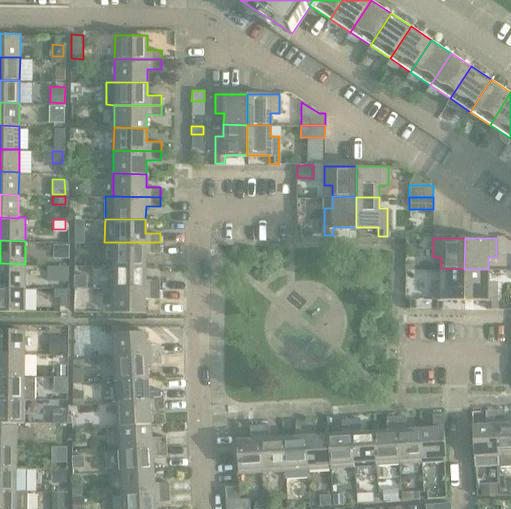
[(112,242),(112,265),(145,265),(145,252),(160,252),(160,242),(112,242)]
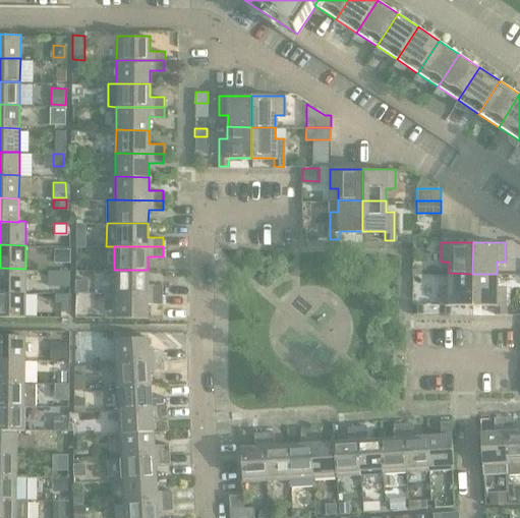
[(57,247),(57,260),(70,260),(70,247),(57,247)]
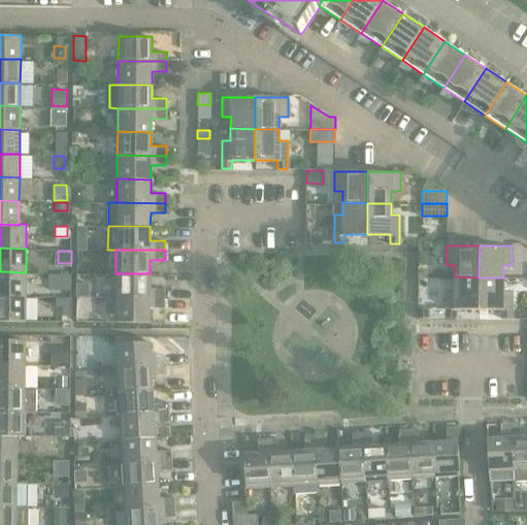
[(0,295),(26,296),(26,272),(0,271),(0,295)]
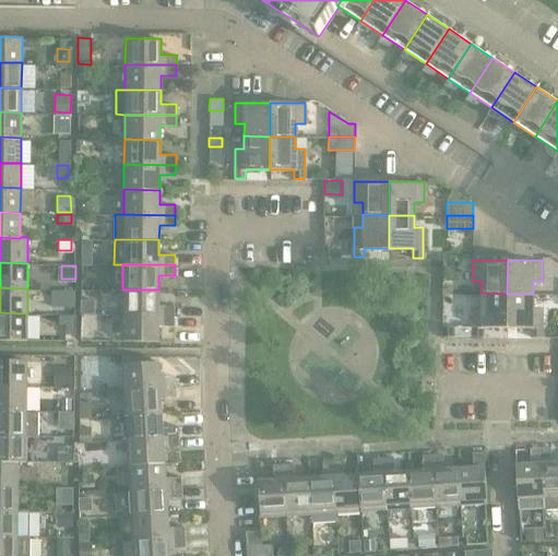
[(122,290),(122,314),(174,315),(174,304),(158,304),(158,290),(122,290)]
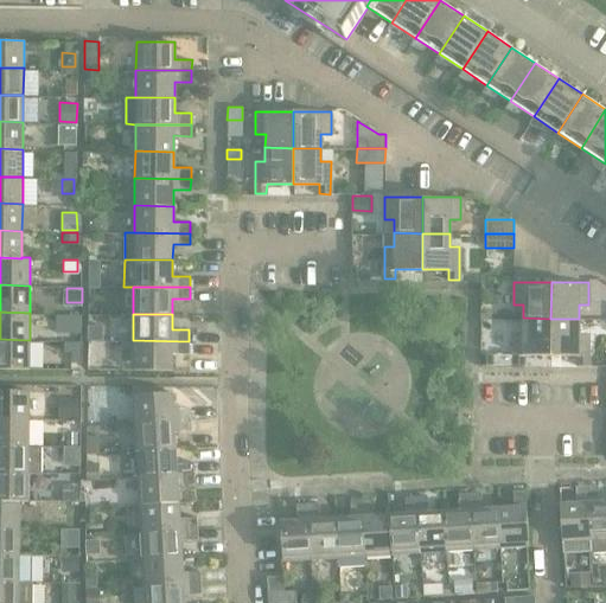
[(68,315),(68,329),(77,329),(78,315),(68,315)]
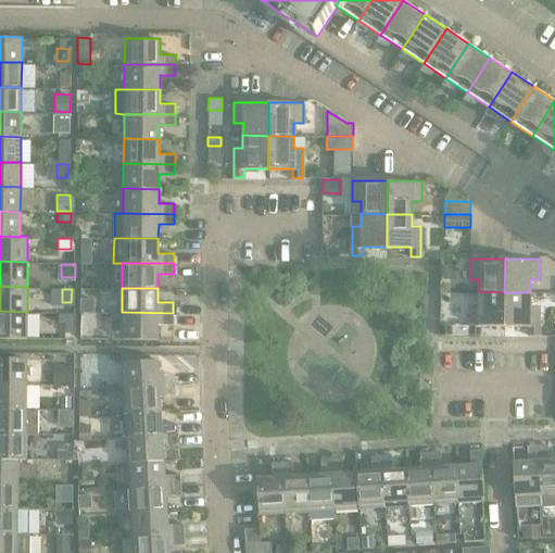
[(504,292),(479,291),(479,304),(469,304),(469,324),(469,334),(480,334),(480,325),(504,325),(504,292)]
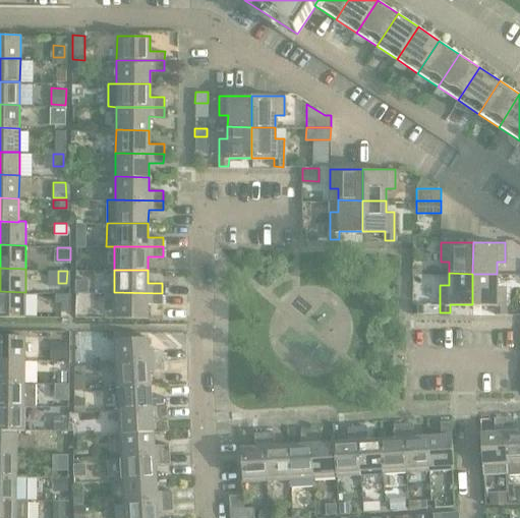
[(472,274),(472,304),(495,304),(495,313),(505,313),(505,286),(497,285),(497,274),(472,274)]
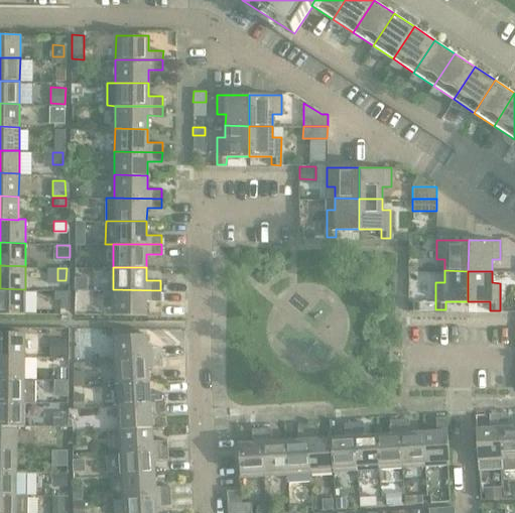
[(87,275),(75,275),(75,288),(87,288),(87,275)]
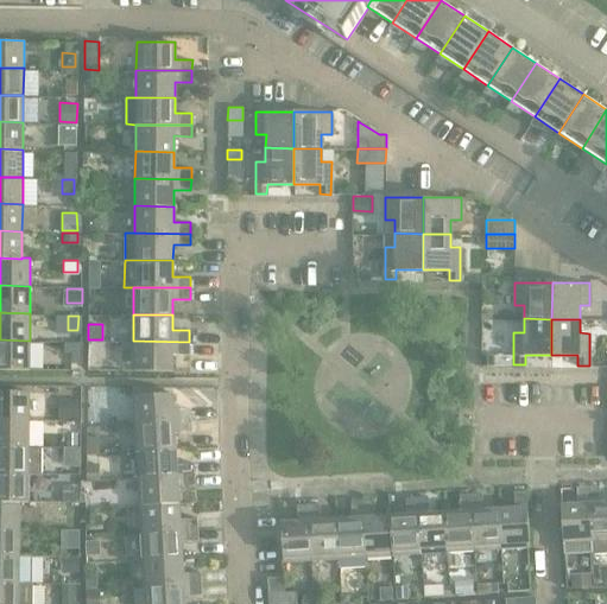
[(30,341),(0,339),(0,368),(29,368),(30,341)]
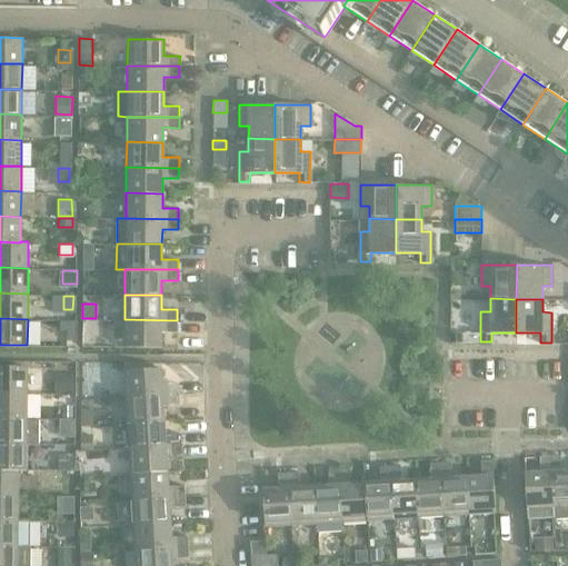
[(177,320),(125,319),(125,346),(161,347),(161,330),(177,331),(177,320)]
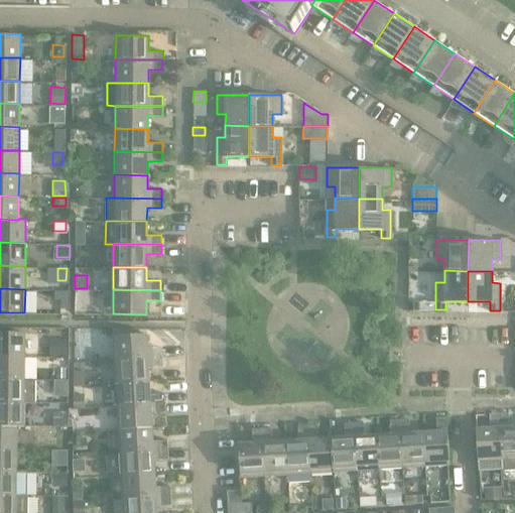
[(57,290),(57,302),(67,303),(67,291),(57,290)]
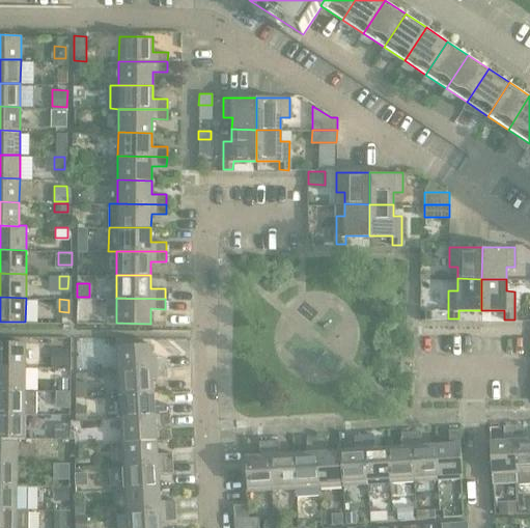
[(448,309),(420,309),(420,318),(448,318),(448,309)]
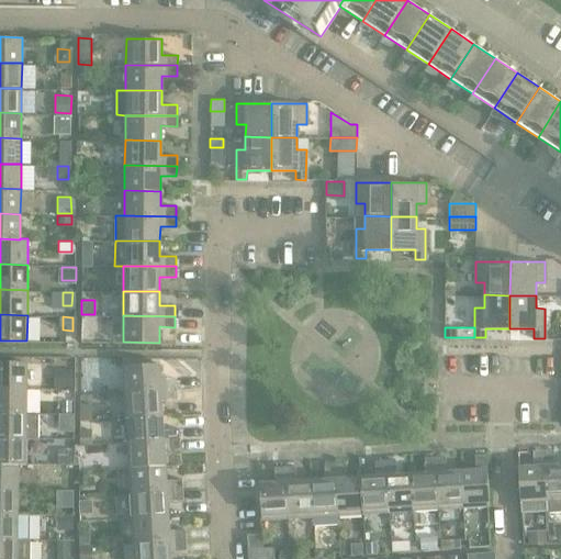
[(0,387),(26,387),(26,361),(0,360),(0,387)]
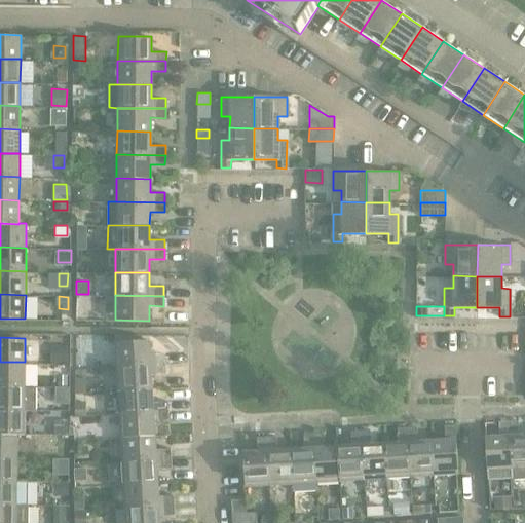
[(115,341),(116,366),(165,363),(164,352),(150,353),(149,339),(115,341)]
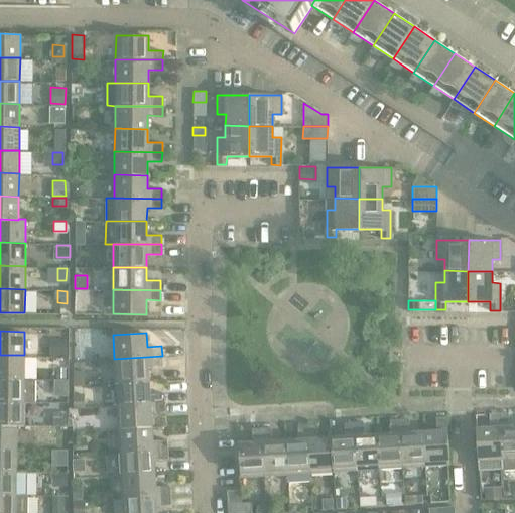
[(52,338),(51,353),(67,354),(67,339),(52,338)]
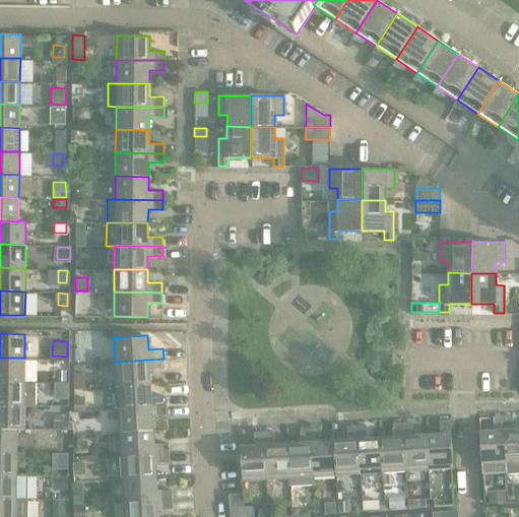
[(0,380),(24,381),(24,358),(0,358),(0,380)]
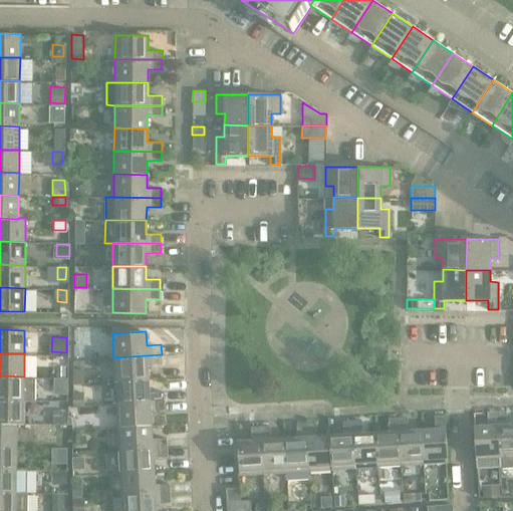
[(162,354),(113,357),(115,379),(149,377),(148,364),(162,363),(162,354)]
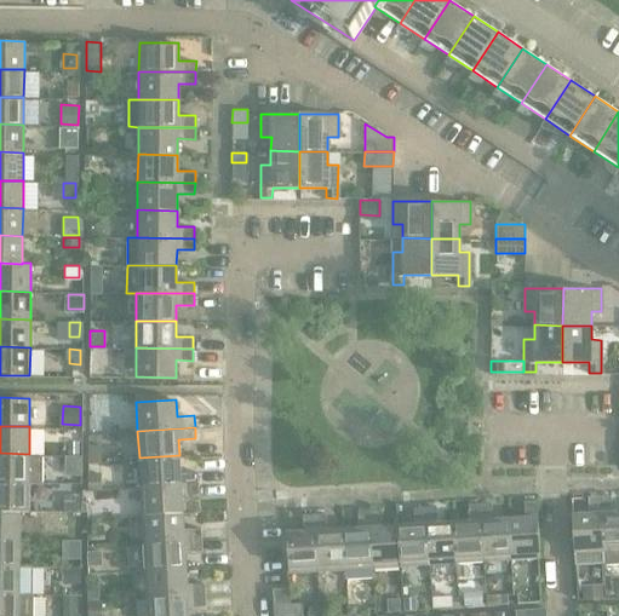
[(79,439),(69,439),(69,453),(79,453),(79,439)]
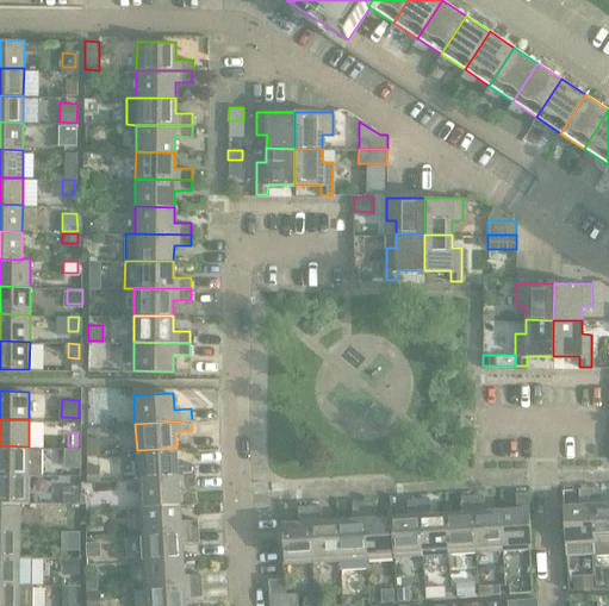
[(99,437),(87,437),(87,453),(99,453),(99,437)]
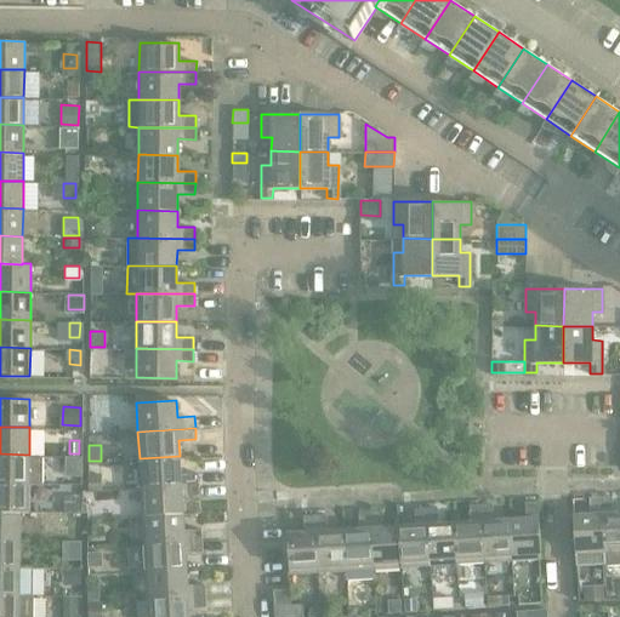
[(29,455),(0,453),(0,481),(29,483),(41,483),(41,455),(29,455)]
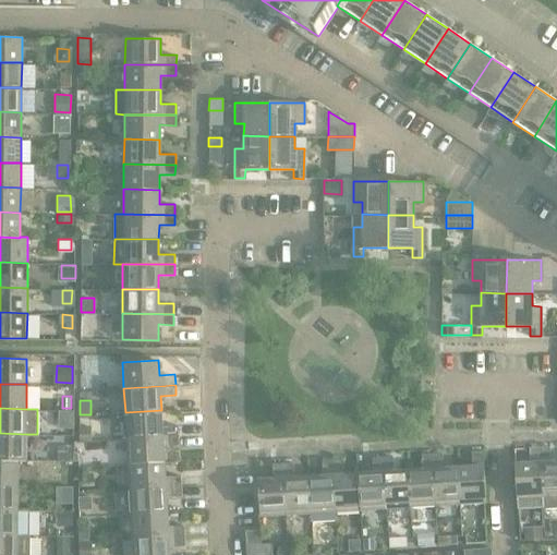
[(161,410),(125,412),(126,437),(178,434),(178,424),(161,424),(161,410)]
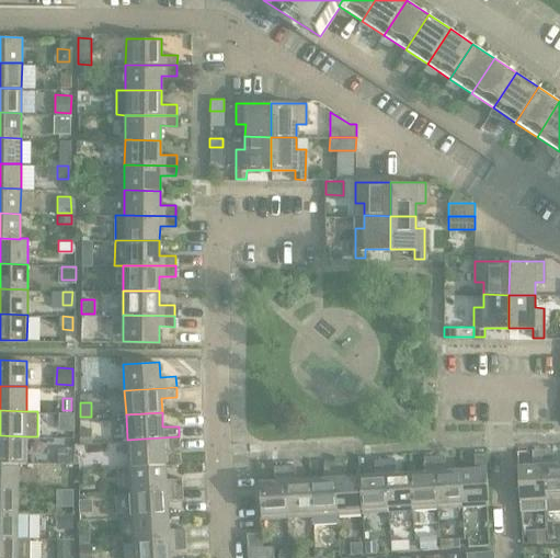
[(90,428),(80,429),(81,443),(91,442),(90,428)]
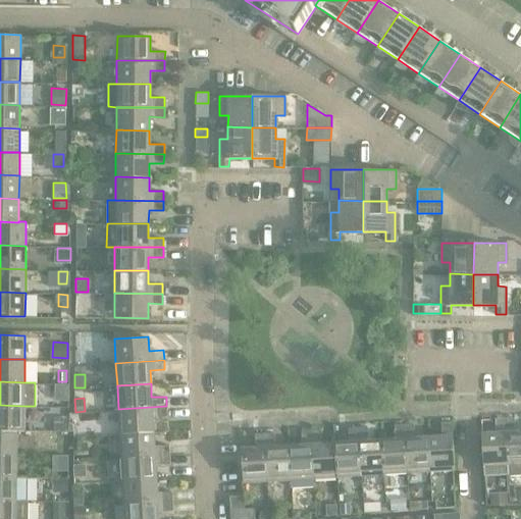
[(0,428),(16,429),(16,430),(23,430),(24,406),(0,405),(0,428)]
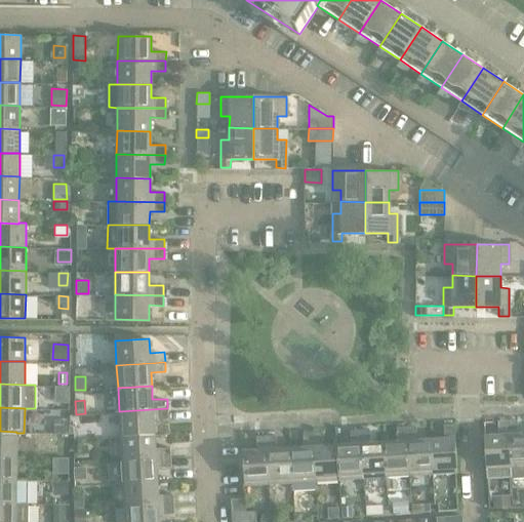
[(167,408),(119,411),(121,435),(154,433),(154,419),(168,418),(167,408)]
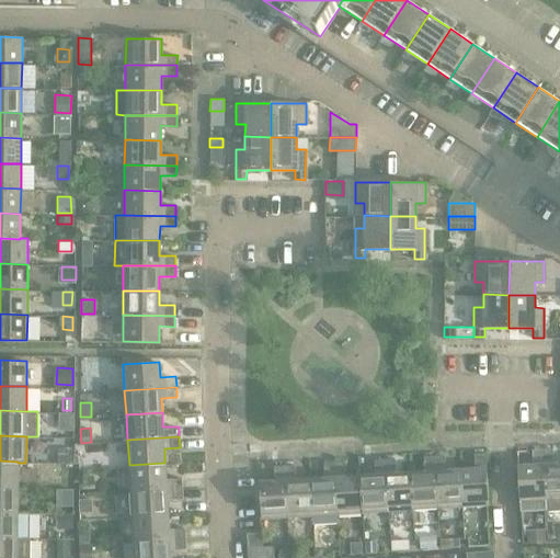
[(71,447),(58,447),(58,462),(71,462),(71,447)]
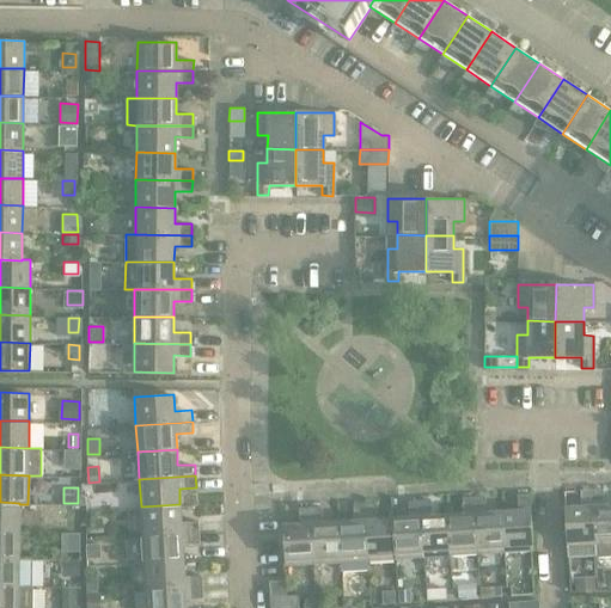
[(603,487),(591,489),(596,554),(596,557),(610,554),(610,503),(604,504),(603,487)]
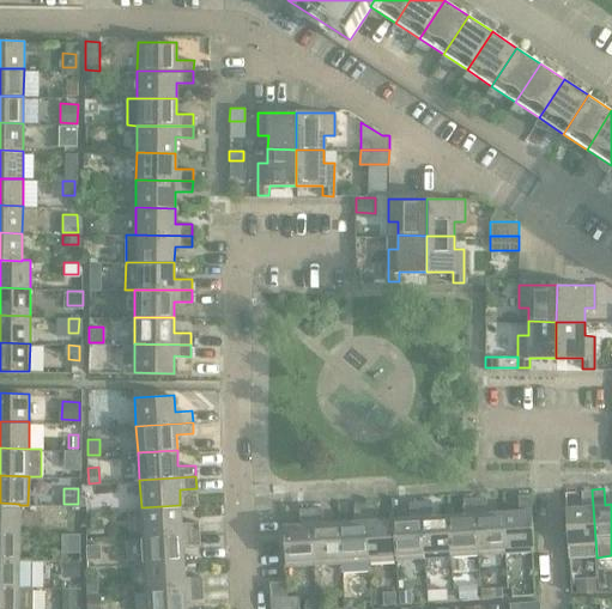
[(582,507),(565,507),(568,547),(568,556),(597,555),(592,489),(581,489),(582,507)]
